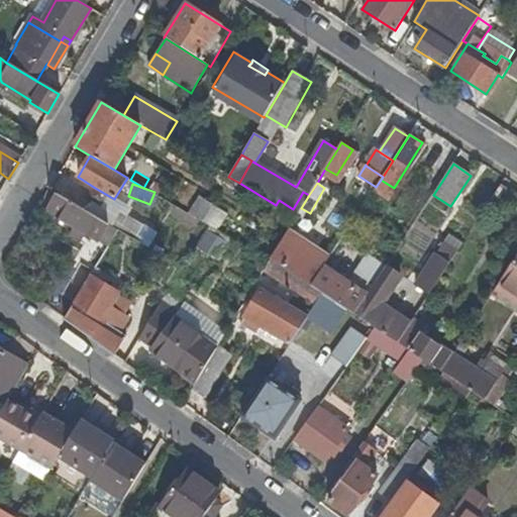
[(506,204),(512,194),(500,186),(489,204),(504,213),(509,206),(506,204)]
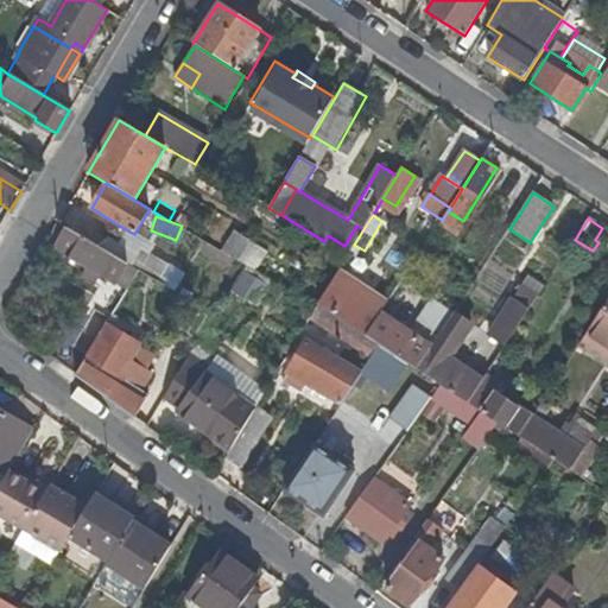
[(126,229),(112,221),(105,234),(115,240),(118,242),(120,239),(126,229)]
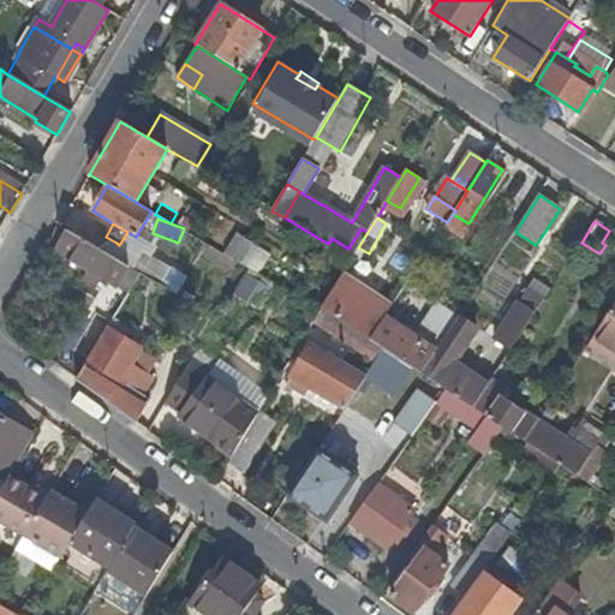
[(55,251),(69,231),(59,225),(47,246),(55,251)]
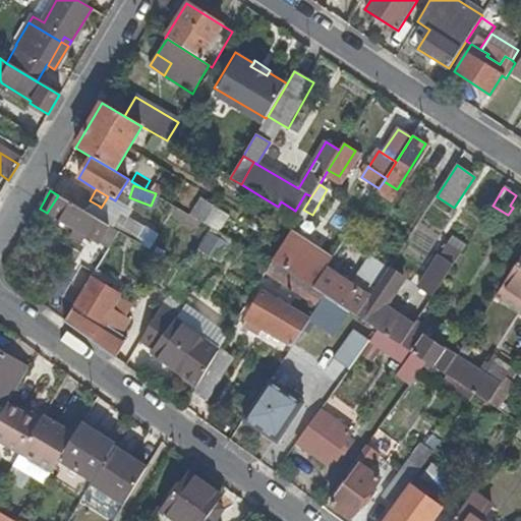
[(98,243),(109,226),(93,216),(58,195),(47,213),(73,228),(67,239),(78,246),(84,235),(98,243)]
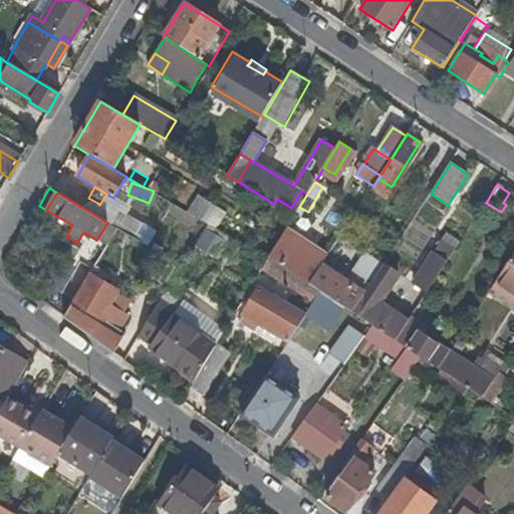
[(200,196),(190,215),(202,222),(212,204),(200,196)]
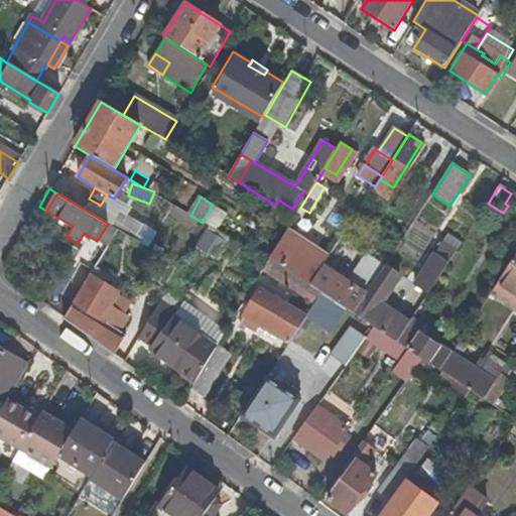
[(108,224),(110,225),(117,213),(102,203),(100,206),(98,204),(92,214),(108,224)]
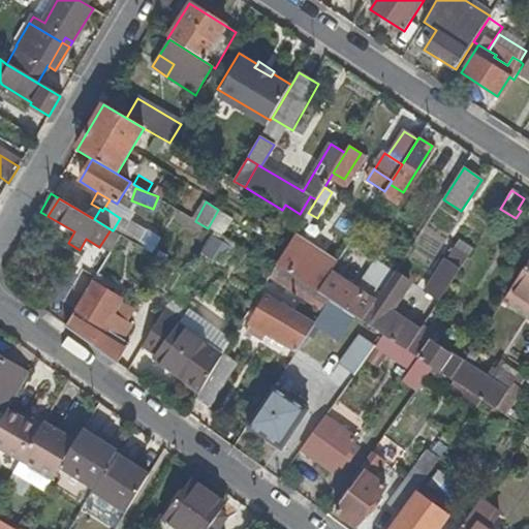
[(120,218),(113,230),(120,235),(143,249),(151,234),(121,216),(120,218)]
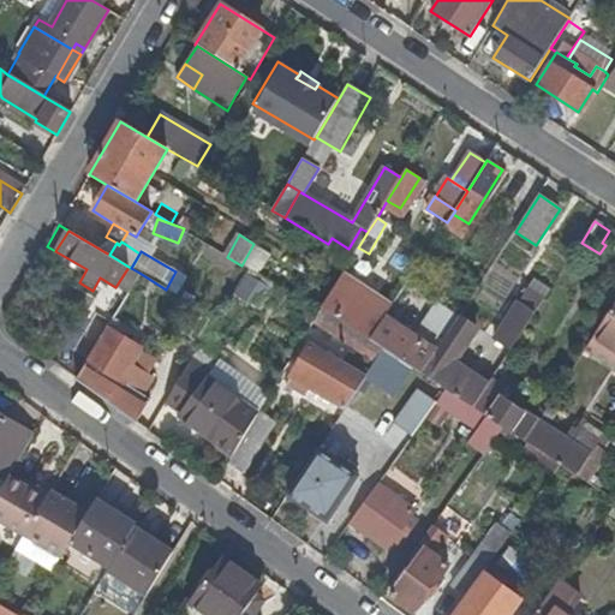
[(115,287),(127,294),(139,273),(131,268),(129,267),(115,287)]
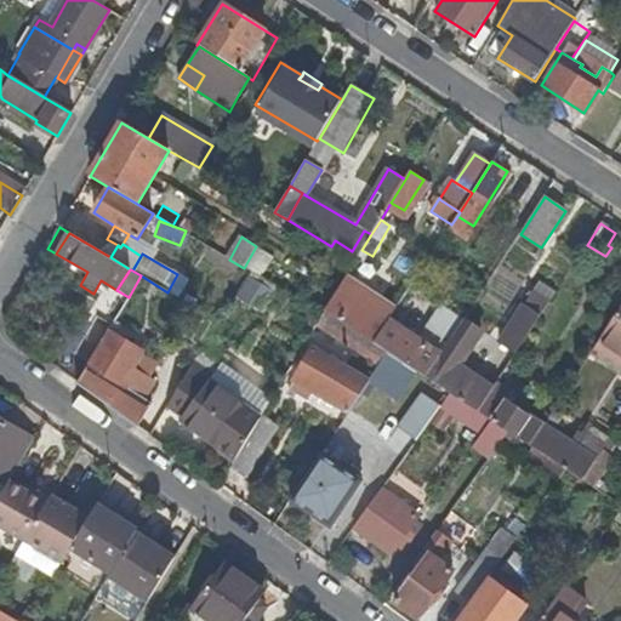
[(233,298),(258,314),(274,288),(248,272),(233,298)]
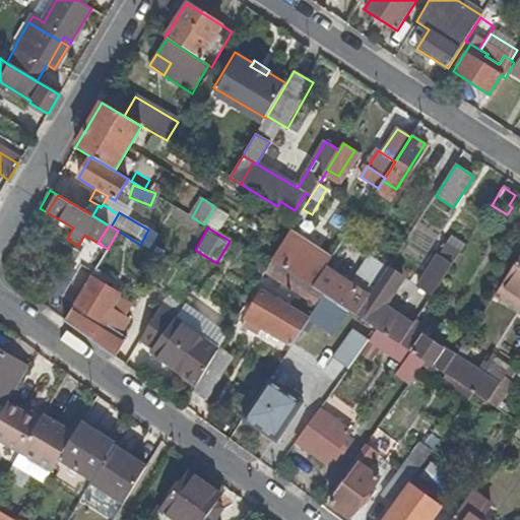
[(283,246),(273,262),(314,288),(324,272),(316,266),(319,262),(298,247),(295,253),(283,246)]
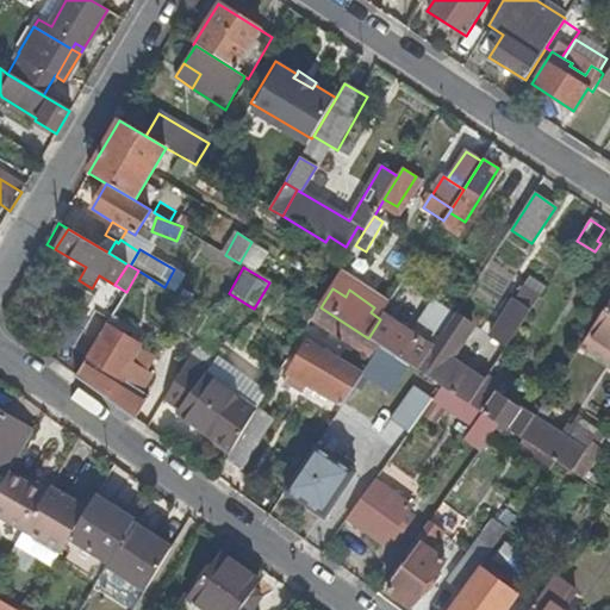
[(515,334),(516,335),(540,298),(523,288),(491,337),(505,348),(515,334)]
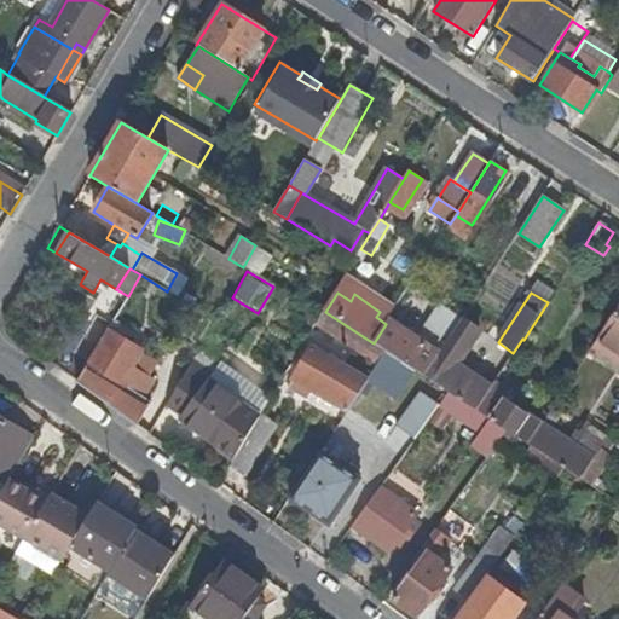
[(415,371),(424,377),(462,319),(440,305),(417,340),(388,320),(386,324),(374,343),(388,354),(415,371)]
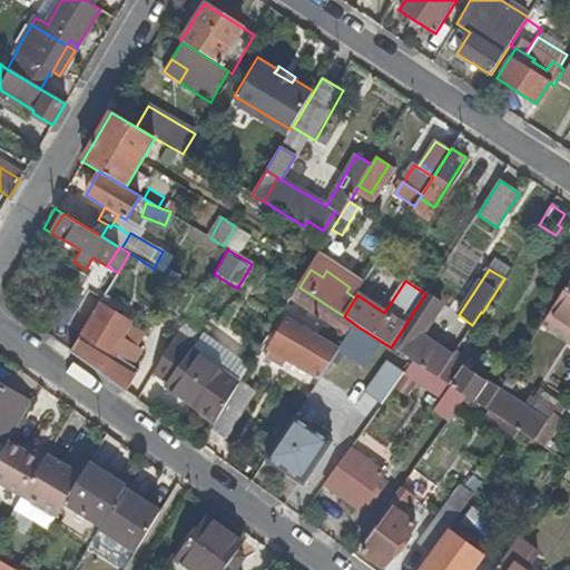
[(569,282),(547,317),(569,332),(569,282)]
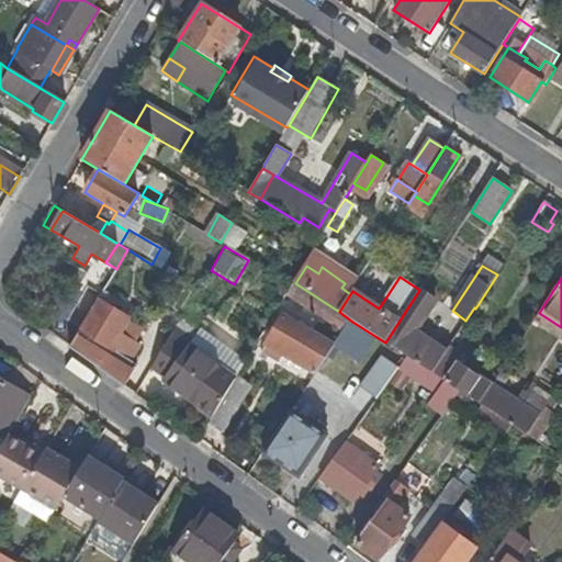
[(285,294),(344,334),(352,322),(339,312),(295,283),(293,282),(292,284),(285,294)]
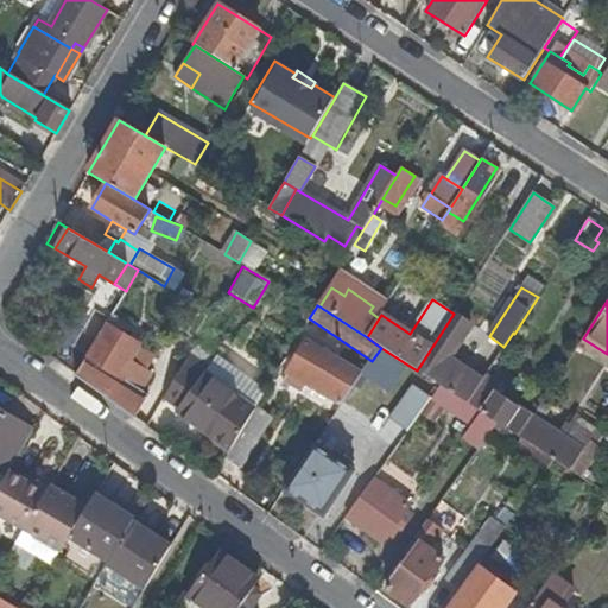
[(482,382),(466,372),(447,359),(457,342),(460,343),(472,324),(455,314),(454,314),(417,371),(441,387),(468,405),(481,385),(482,382)]
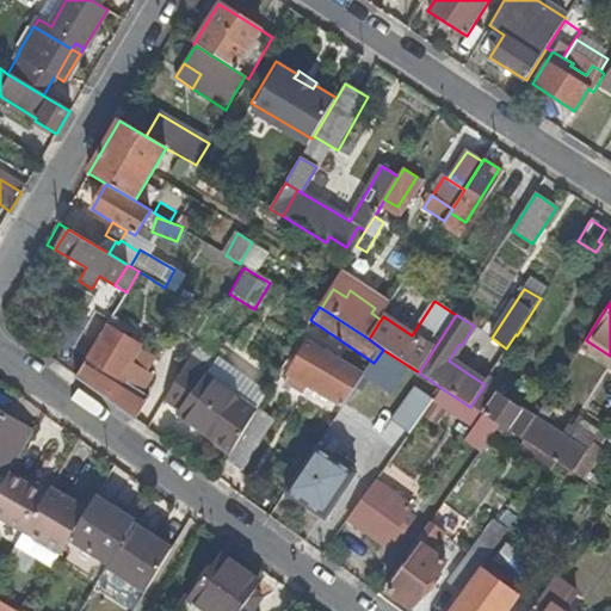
[(140,346),(106,326),(76,378),(137,423),(154,400),(159,388),(147,381),(150,375),(144,371),(153,358),(139,349),(140,346)]
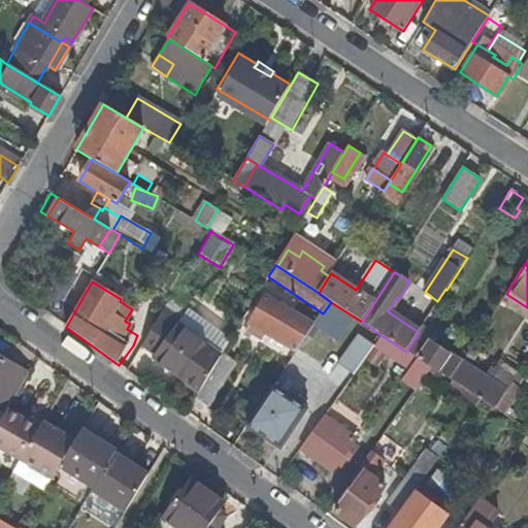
[(251,325),(296,353),(298,350),(315,325),(266,297),(251,325)]
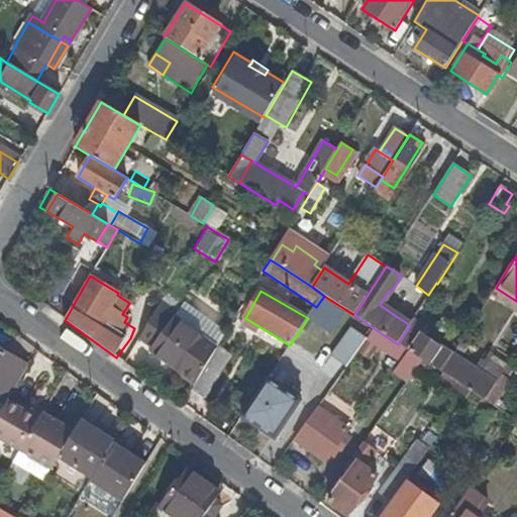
[(395,294),(391,292),(389,291),(380,305),(396,316),(398,311),(387,304),(395,294)]
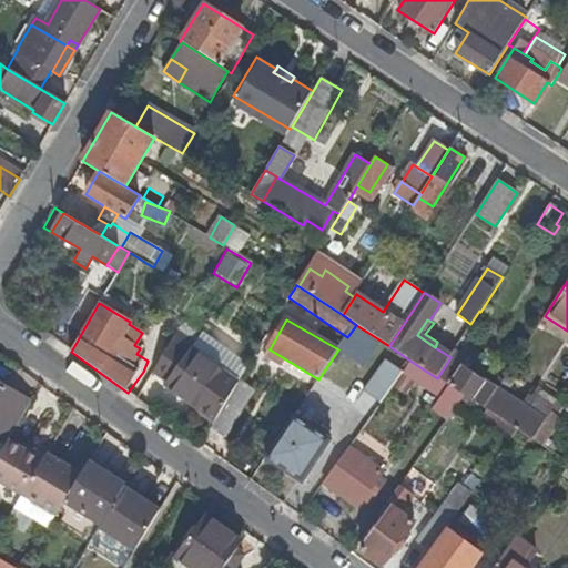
[(166,385),(214,421),(236,384),(191,351),(194,346),(198,348),(205,340),(183,323),(153,373),(166,383),(166,385)]
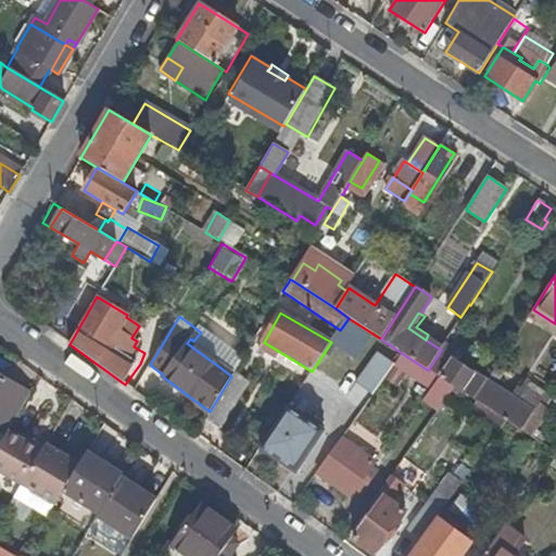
[(338,384),(373,333),(349,318),(340,330),(331,342),(314,368),(338,384)]
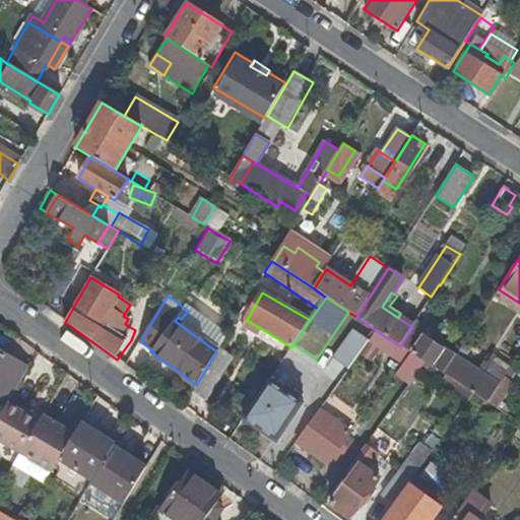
[(429,330),(416,322),(412,327),(411,329),(424,337),(429,330)]
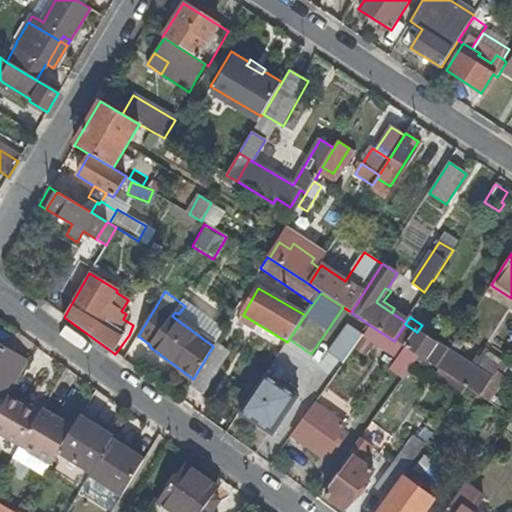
[(326,351),(342,362),(362,333),(345,322),(326,351)]
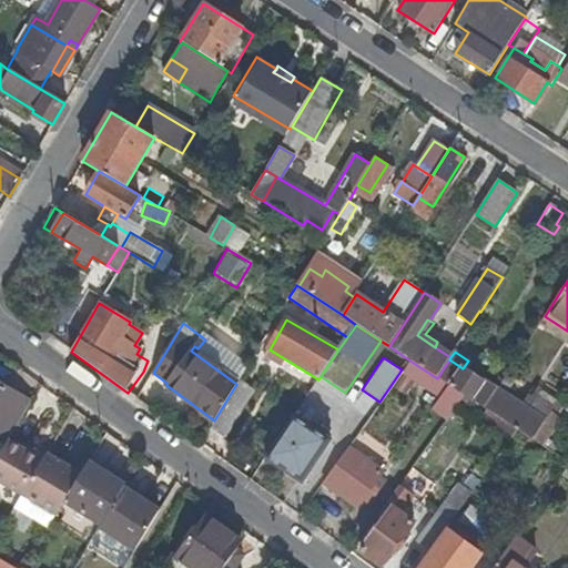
[(450,387),(463,368),(449,359),(437,378),(449,387),(450,387)]
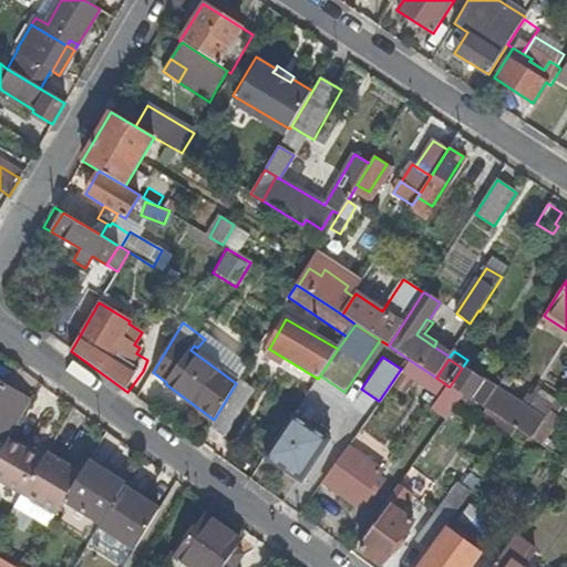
[(440,399),(449,387),(436,378),(411,361),(402,373),(440,399)]
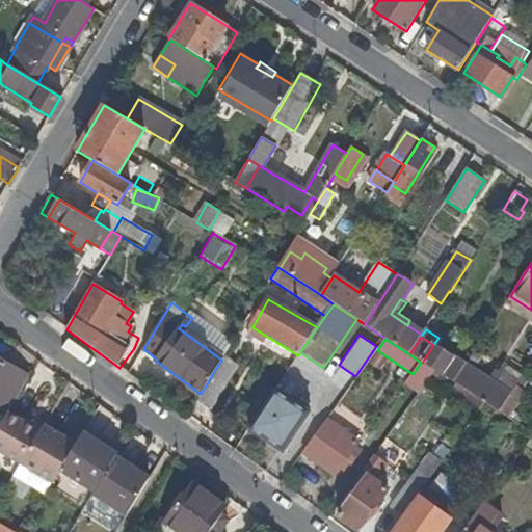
[(507,371),(521,379),(531,362),(531,341),(528,339),(507,371)]
